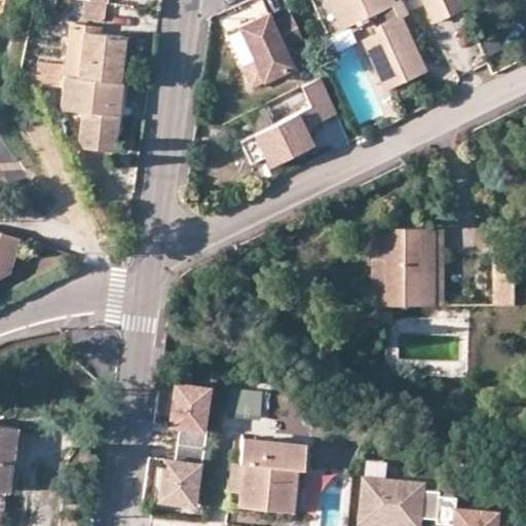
[(104,22),(106,2),(92,1),(85,0),(84,0),(83,19),(104,22)]
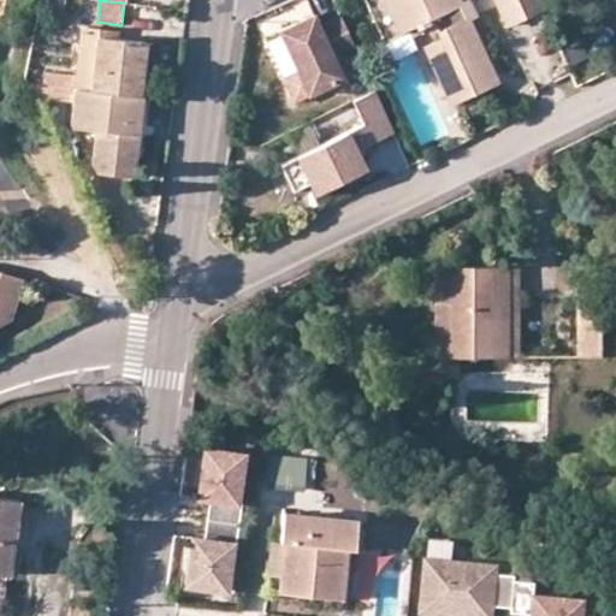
[(384,41),(431,19),(440,41),(427,48),(452,105),(496,84),(466,22),(458,4),(456,0),(369,0),(366,3),(384,41)]
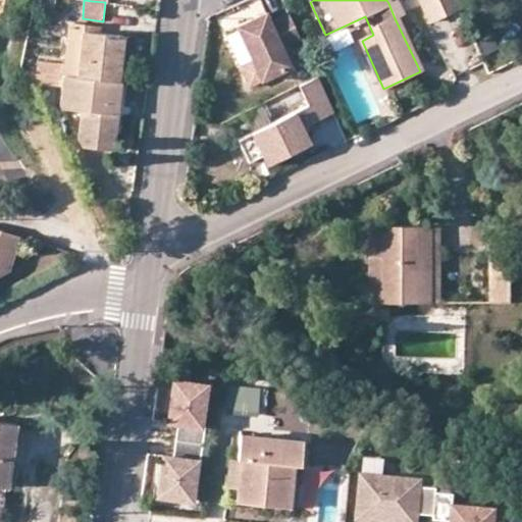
[(398,0),(396,0),(388,3),(395,18),(405,14),(398,0)]
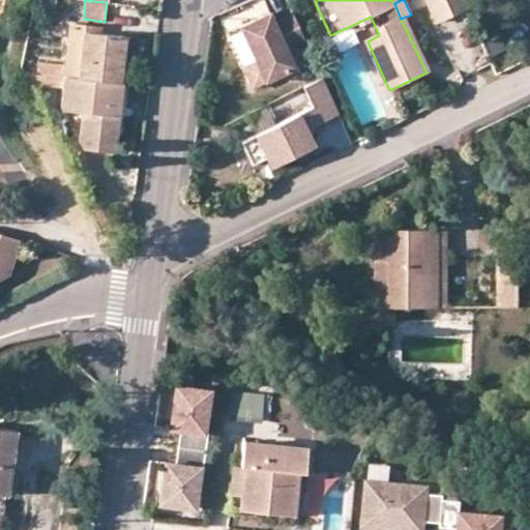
[(428,0),(439,23),(468,9),(463,0),(428,0)]
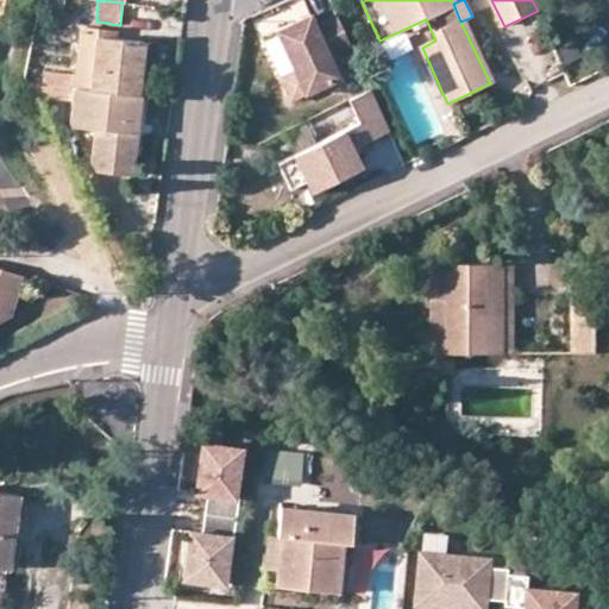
[(351,49),(337,18),(315,29),(313,24),(306,29),(302,22),(276,35),(294,74),(306,98),(340,81),(330,58),(351,49)]
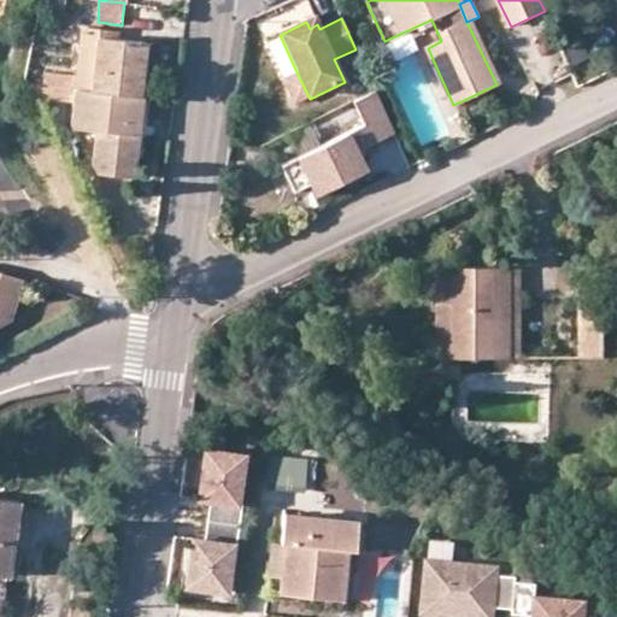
[(310,29),(317,24),(315,18),(306,22),(310,29)]
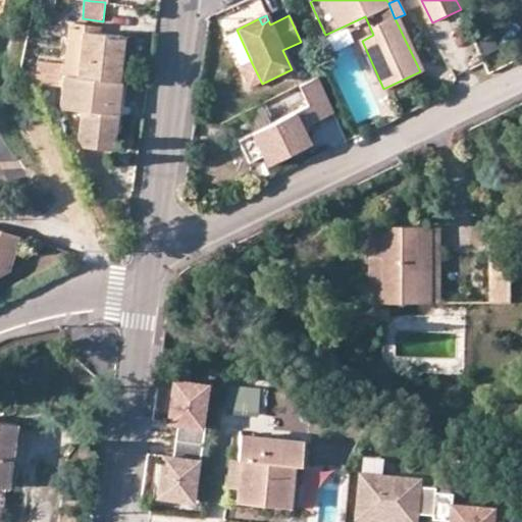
[(124,37),(100,35),(84,33),(84,24),(68,22),(64,64),(63,75),(120,82),(124,37)]
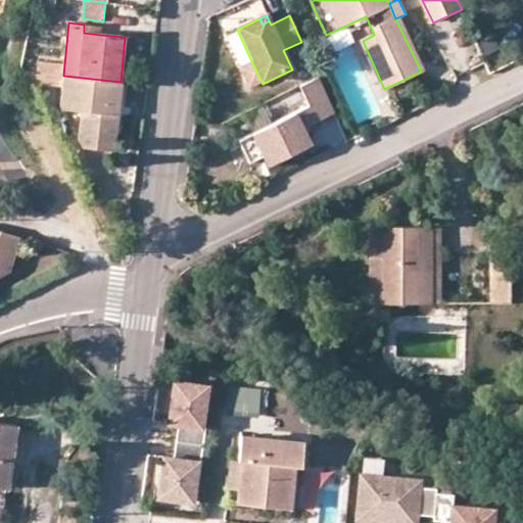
[(84,25),(84,33),(100,35),(101,27),(84,25)]
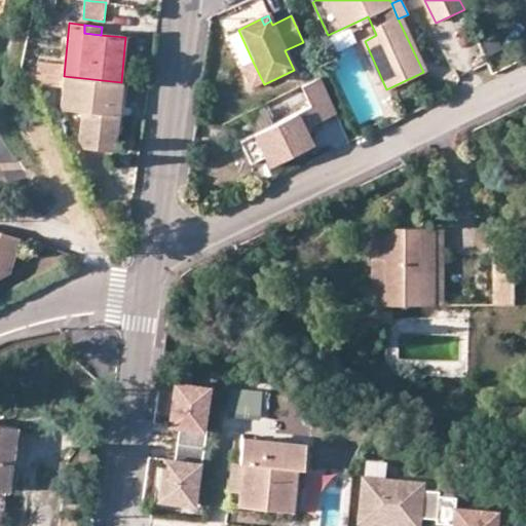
[(336,50),(355,41),(348,26),(329,35),(336,50)]
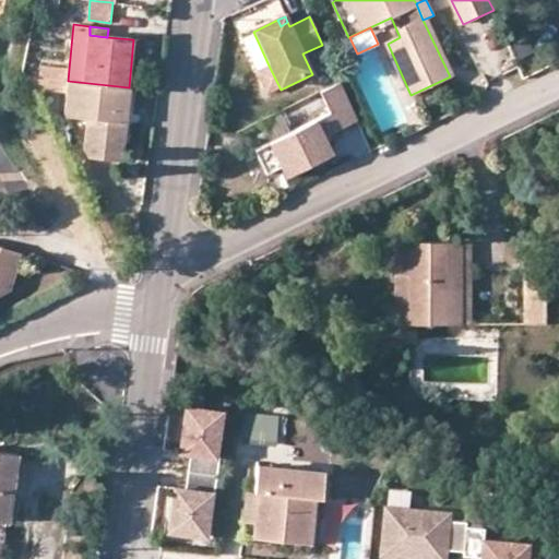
[(68,81),(69,69),(42,67),(40,78),(68,81)]
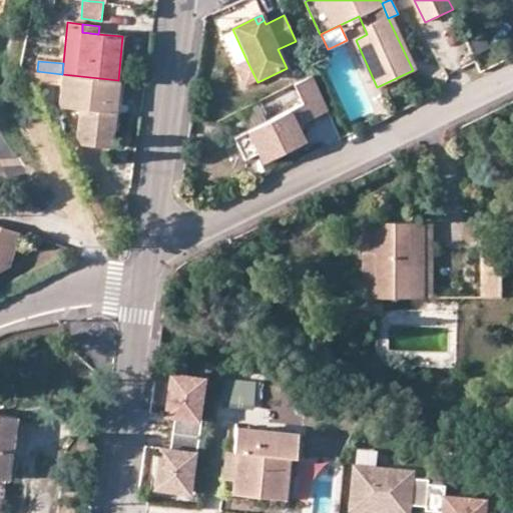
[(244,87),(258,82),(247,62),(235,68),(244,87)]
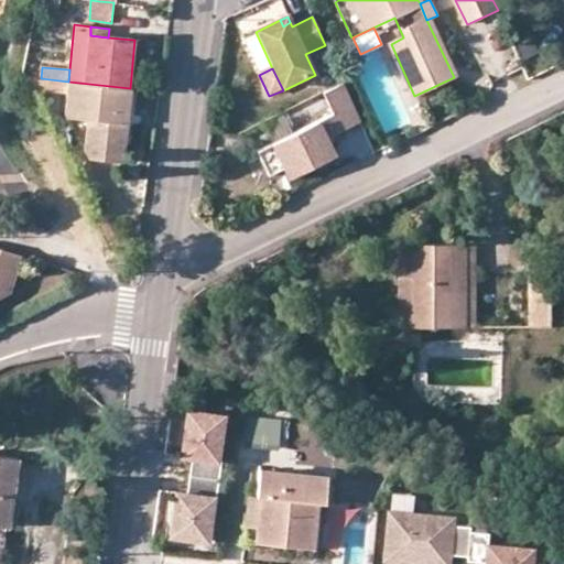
[(23,75),(31,90),(67,94),(68,82),(41,78),(23,75)]
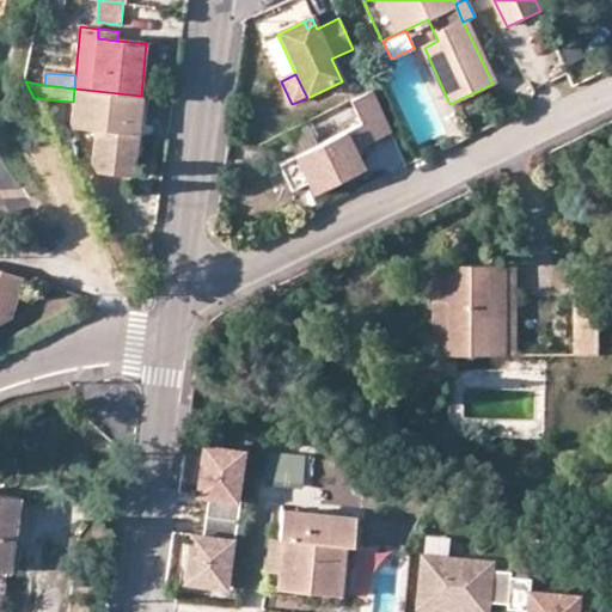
[(71,127),(95,130),(91,160),(99,172),(136,175),(144,96),(141,96),(74,89),(73,102),(71,127)]
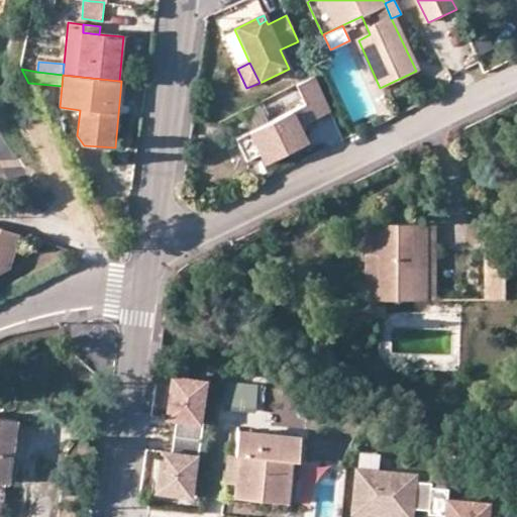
[(332,113),(315,78),(297,87),(306,106),(248,133),(259,157),(274,149),(278,159),(307,144),(300,128),(332,113)]
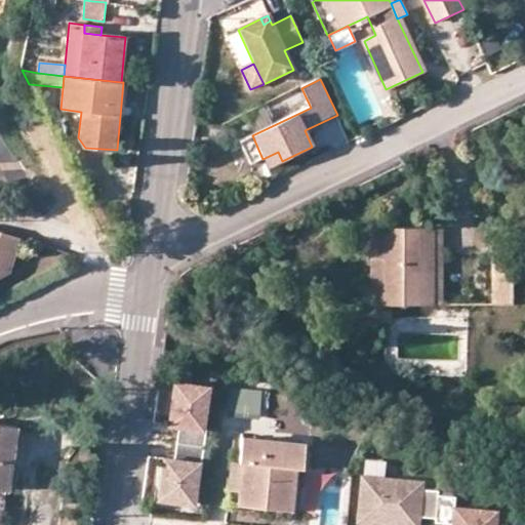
[(0,269),(6,267),(16,233),(0,228),(0,269)]
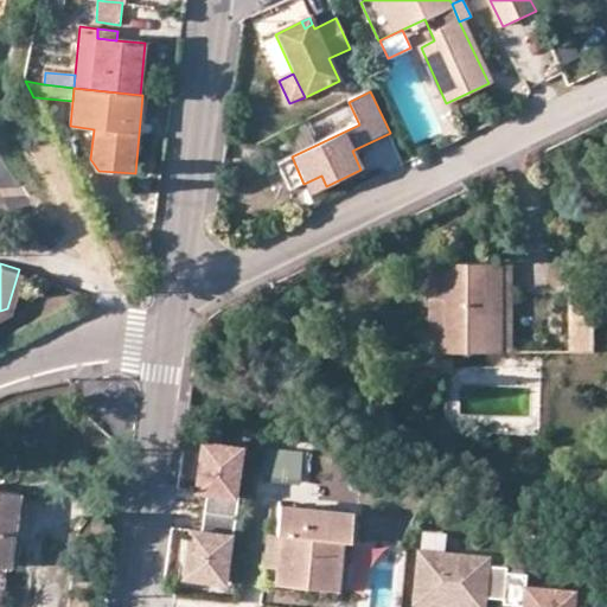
[(443,355),(503,353),(500,264),(428,263),(429,300),(442,302),(443,355)]
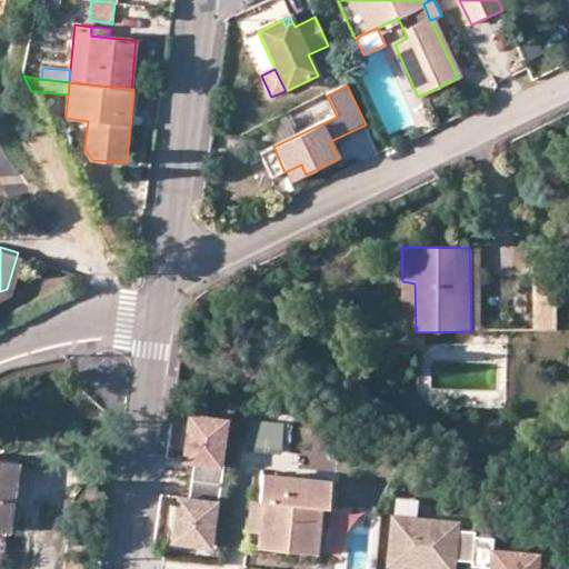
[(471,331),(480,330),(481,247),(469,248),(471,331)]
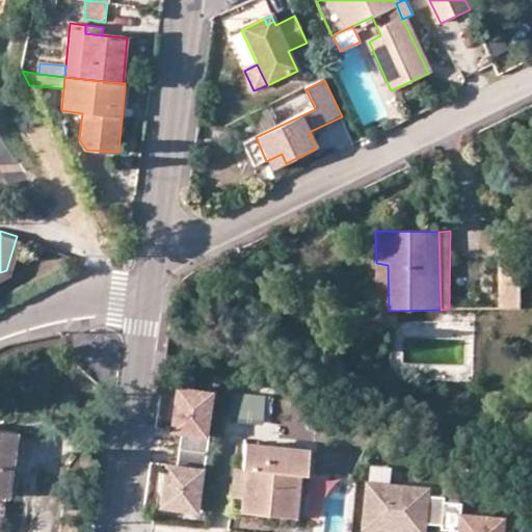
[(517,253),(499,254),(500,309),(519,309),(517,253)]
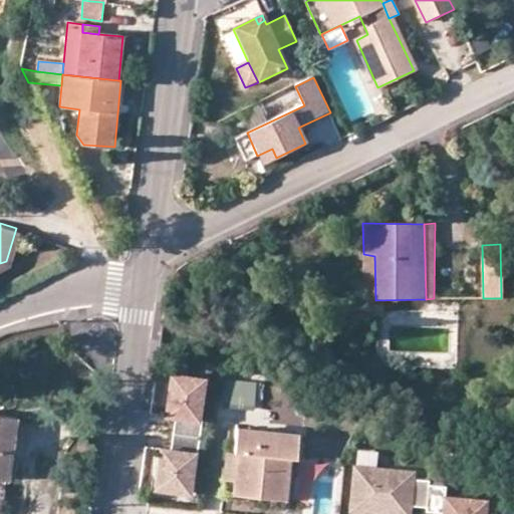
[(374,256),(363,254),(362,300),(375,300),(374,256)]
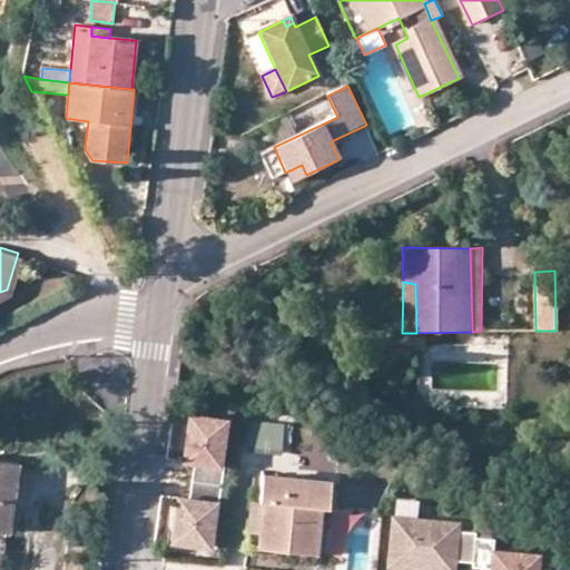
[(231,421),(190,414),(184,460),(198,462),(195,481),(220,484),(231,421)]
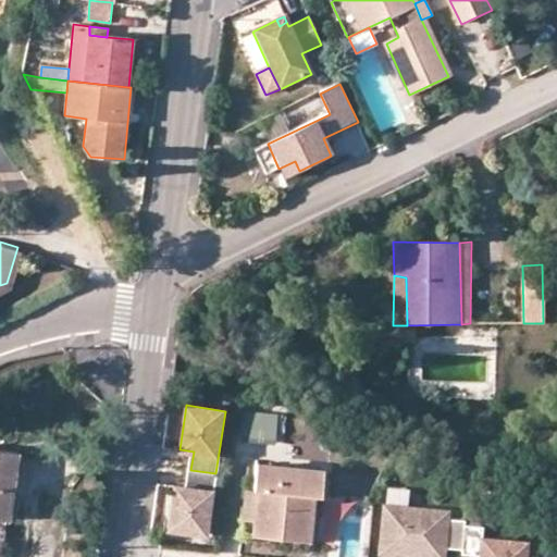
[(240,440),(275,441),(276,409),(242,408),(240,440)]
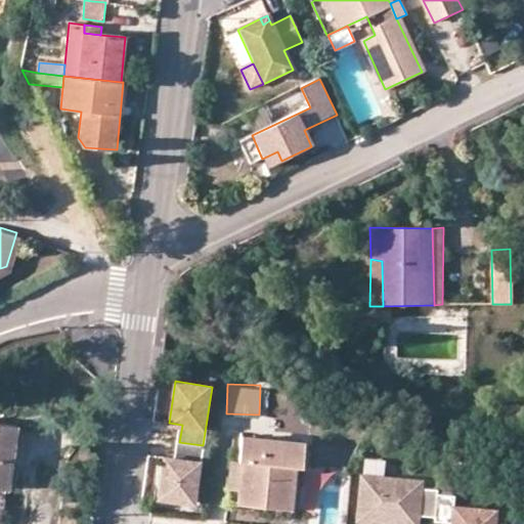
[(0,488),(6,489),(16,425),(0,423),(0,488)]
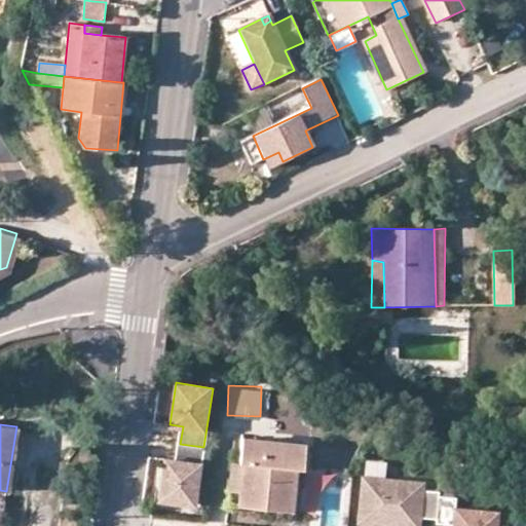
[(227,501),(291,509),(296,466),(303,467),(305,443),(242,436),(239,460),(242,461),(242,479),(229,479),(227,501)]
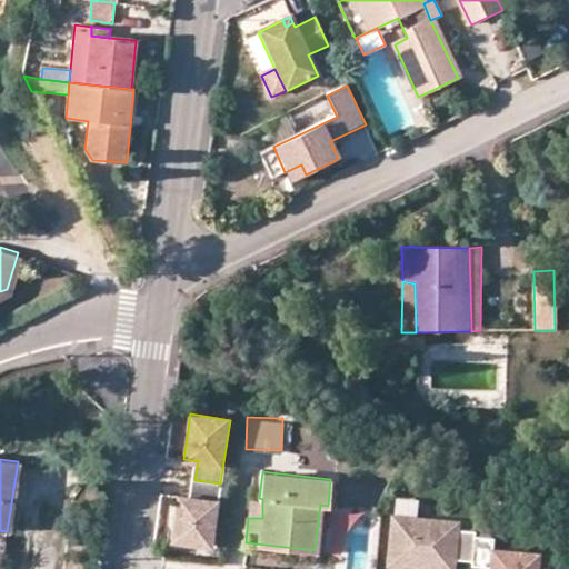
[(211,542),(220,483),(195,480),(192,496),(180,495),(173,538),(211,542)]
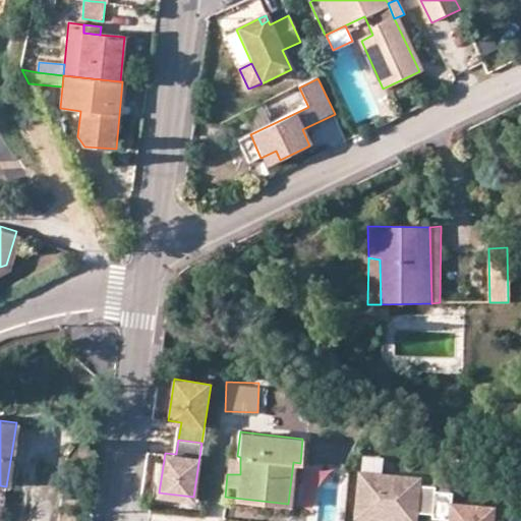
[(237,456),(229,456),(227,474),(240,474),(240,457),(237,456)]
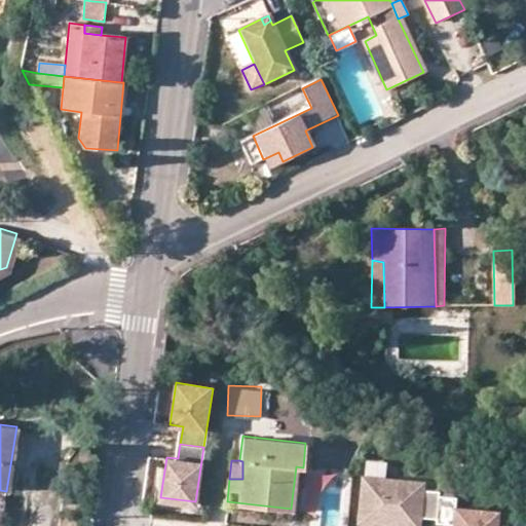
[(420,481),(361,478),(359,521),(417,524),(418,517),(436,518),(438,490),(420,489),(420,481)]
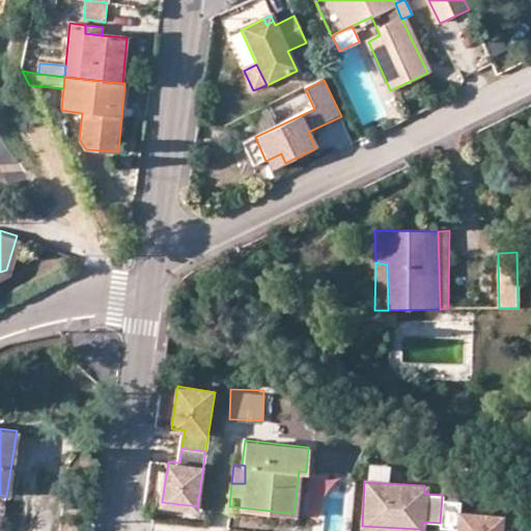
[(443,485),(442,495),(440,523),(459,525),(458,530),(500,530),(502,509),(460,506),(462,496),(455,495),(455,486),(443,485)]
